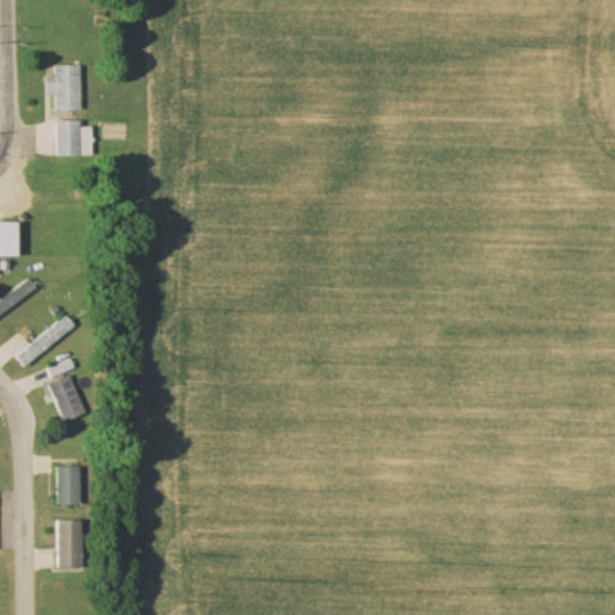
[(81,67),(49,67),(49,97),(55,97),(55,112),(81,112),(81,67)]
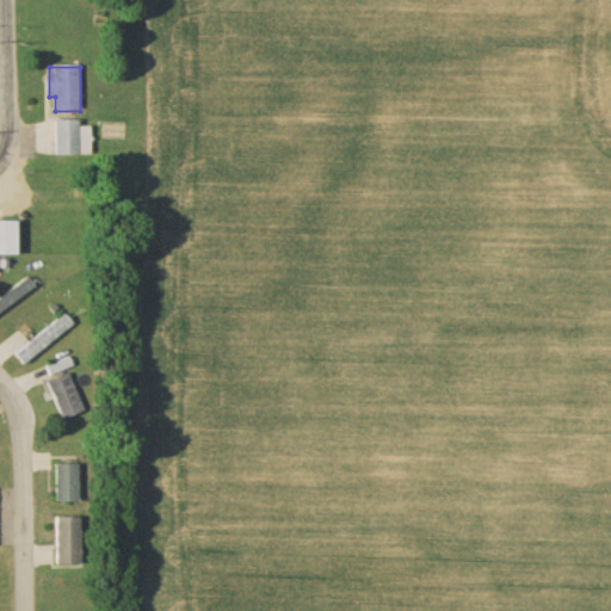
[(55,123),(55,158),(91,158),(91,123),(55,123)]
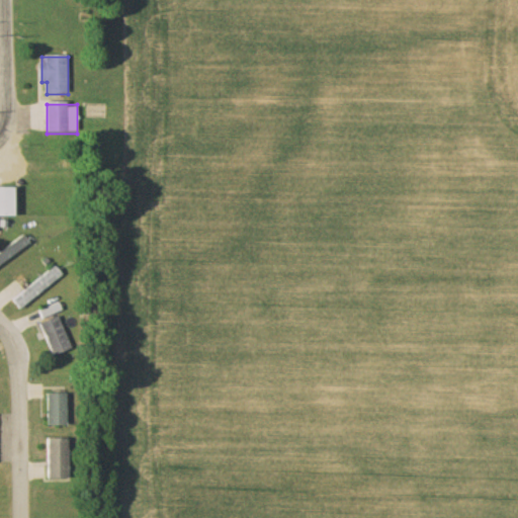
[(0,188),(0,218),(17,218),(17,189),(0,188)]
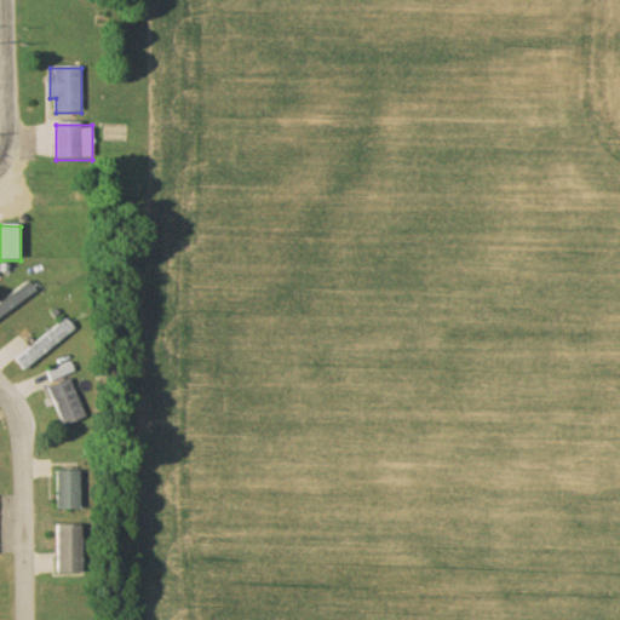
[(0,303),(0,323),(35,292),(26,280),(0,303)]
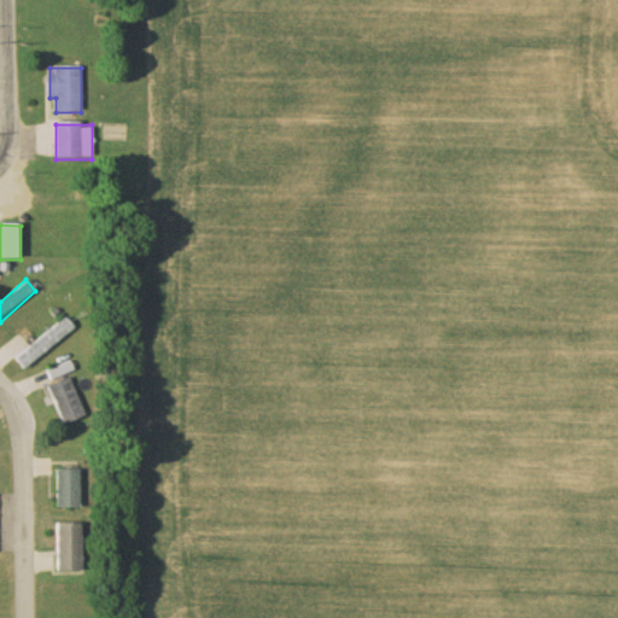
[(75,331),(65,319),(13,359),(23,372),(75,331)]
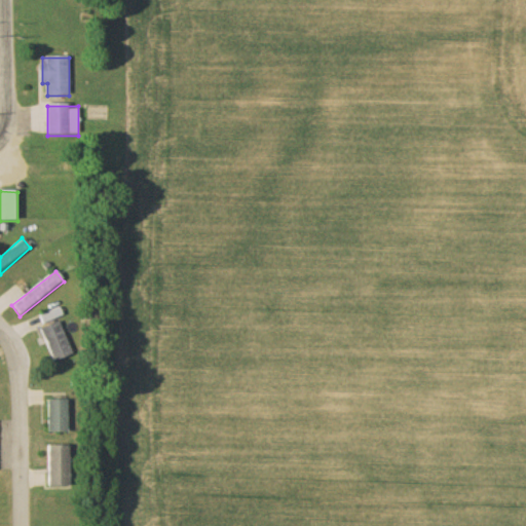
[(73,353),(57,321),(36,331),(52,364),(73,353)]
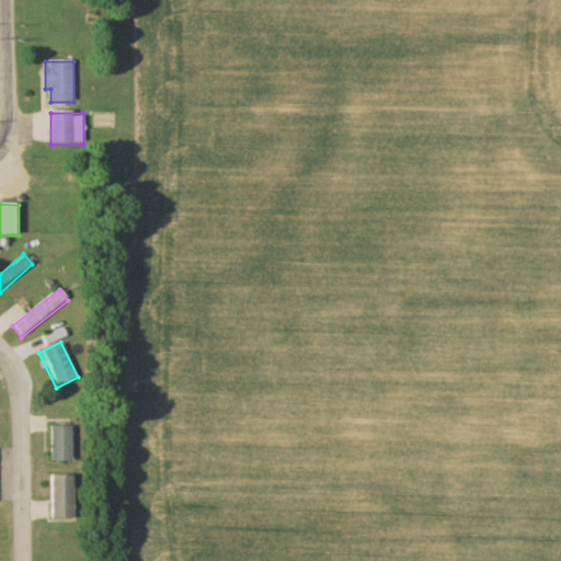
[(48,461),(70,461),(70,427),(48,427),(48,461)]
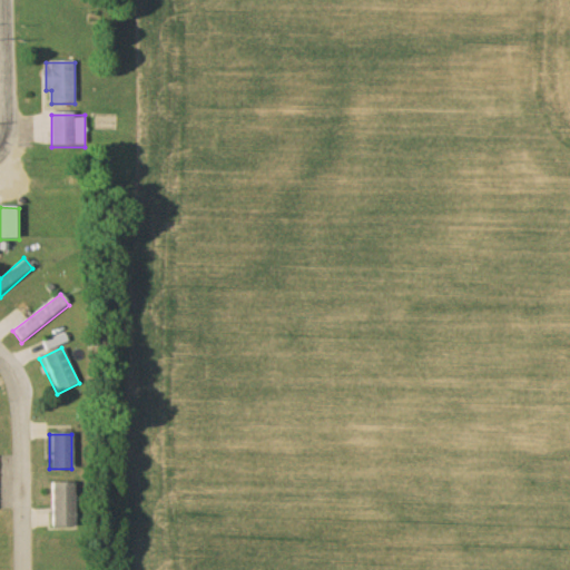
[(49,529),(71,529),(71,483),(49,483),(49,529)]
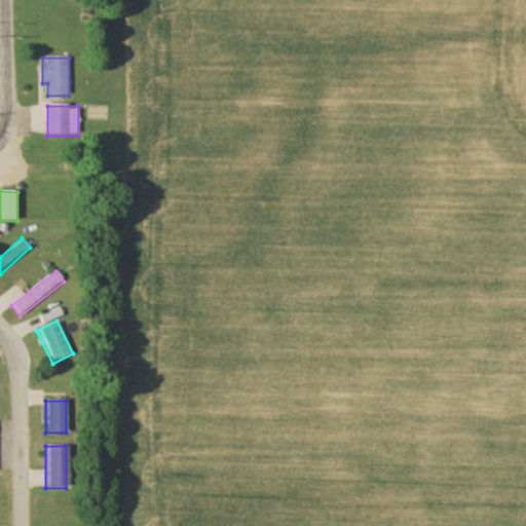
All buildings are outlined.
